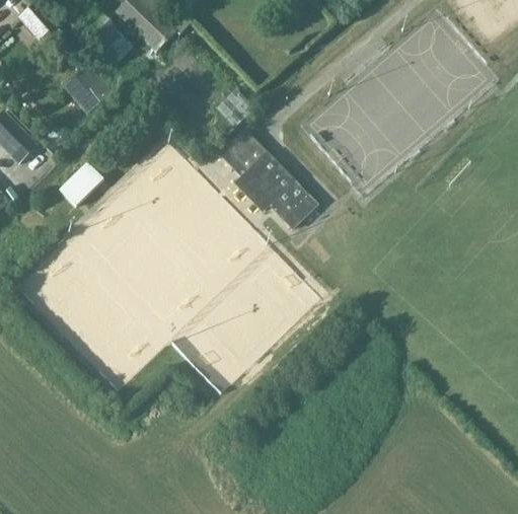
[(18,15),(39,40),(58,22),(38,0),(35,0),(18,15)]
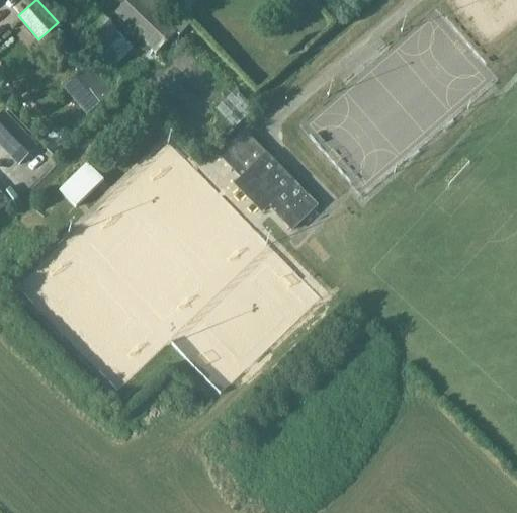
[(169,7),(161,16),(144,0),(124,0),(115,10),(156,51),(175,30),(175,31),(176,30),(179,33),(187,24),(169,7)]
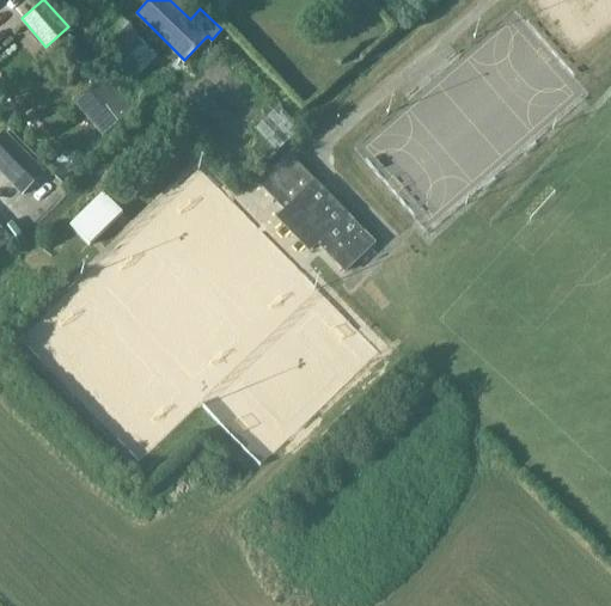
[(114,59),(139,35),(118,14),(93,38),(114,59)]
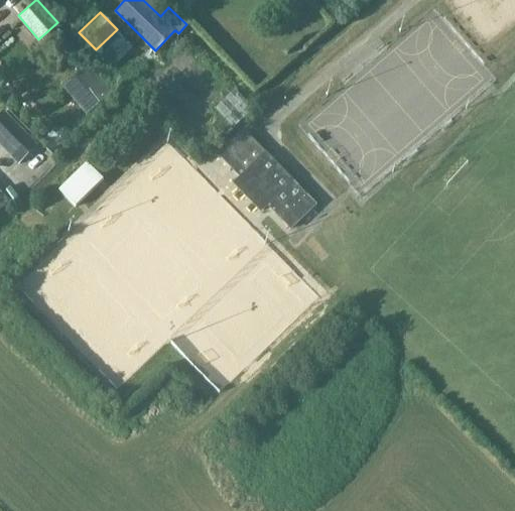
[(115,33),(93,56),(107,70),(128,46),(115,33)]
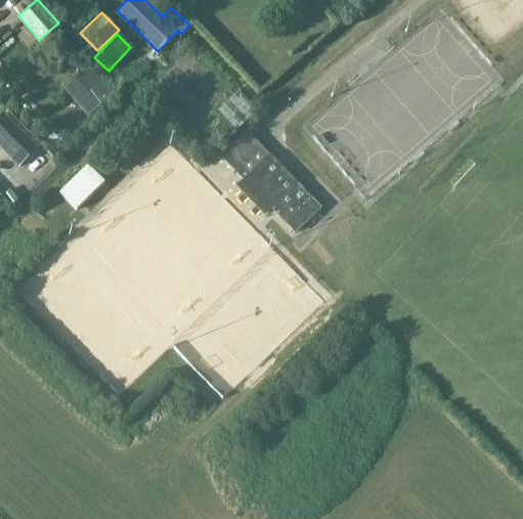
[(90,63),(77,75),(100,102),(114,91),(90,63)]
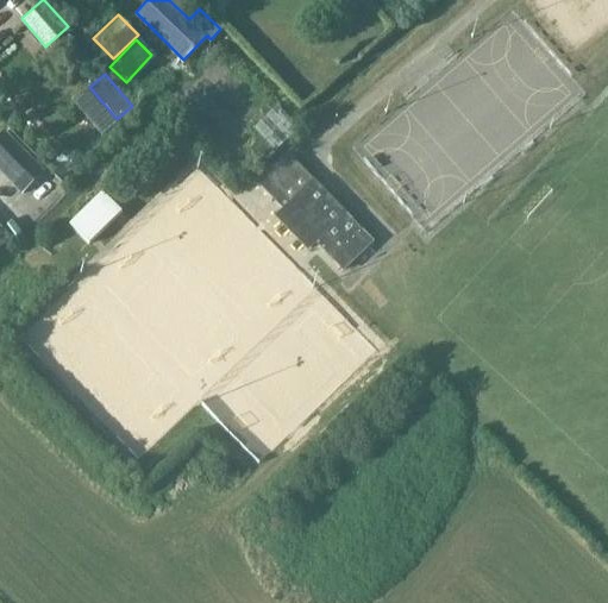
[(46,168),(5,127),(0,131),(0,169),(23,192),(46,168)]
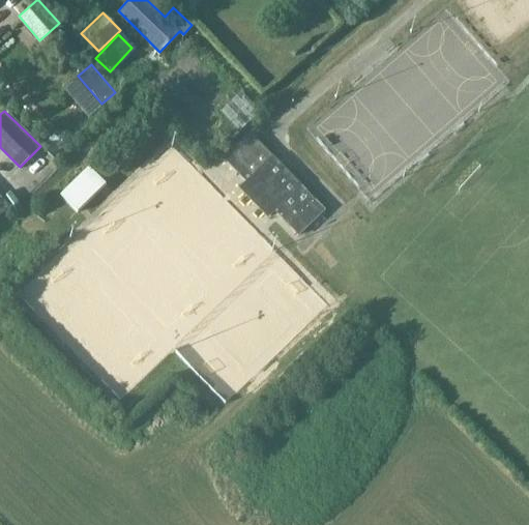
[(298,232),(323,207),(250,130),(224,155),(246,179),(242,183),(270,212),(274,208),(298,232)]
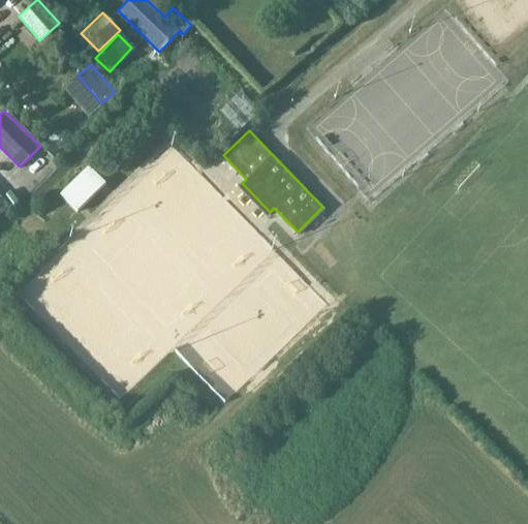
[(78,209),(105,182),(89,164),(61,191),(78,209)]
